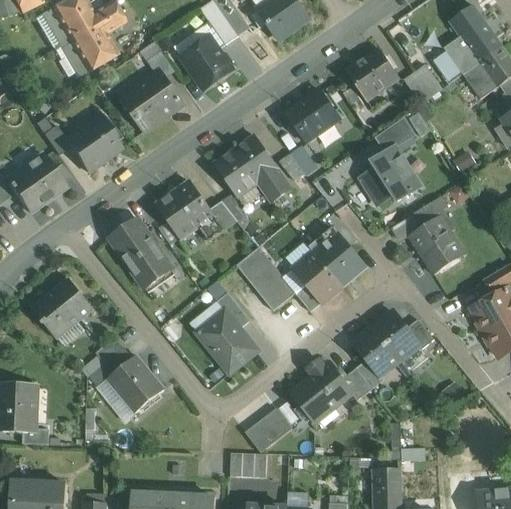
[(16,0),(22,11),(43,0),(16,0)]
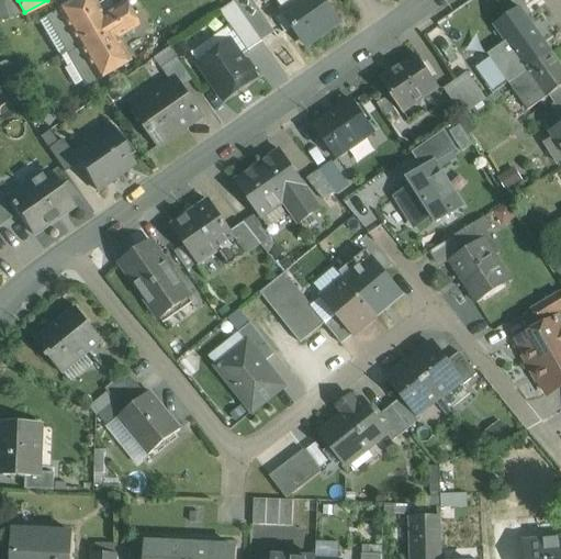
[(67,0),(38,18),(59,53),(63,51),(130,11),(124,0),(121,0),(101,11),(96,0),(67,0)]
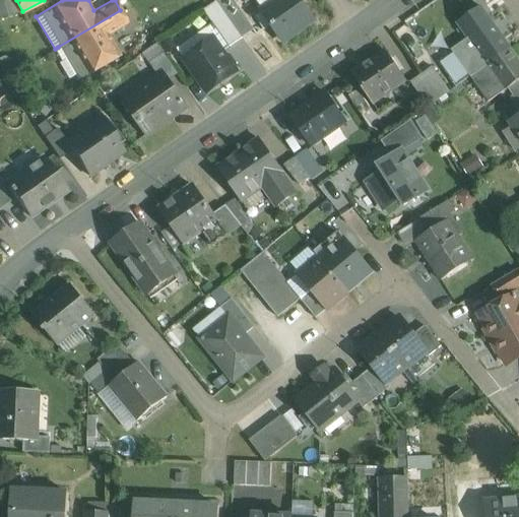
[(242,36),(216,0),(214,0),(202,8),(228,45),(242,36)]
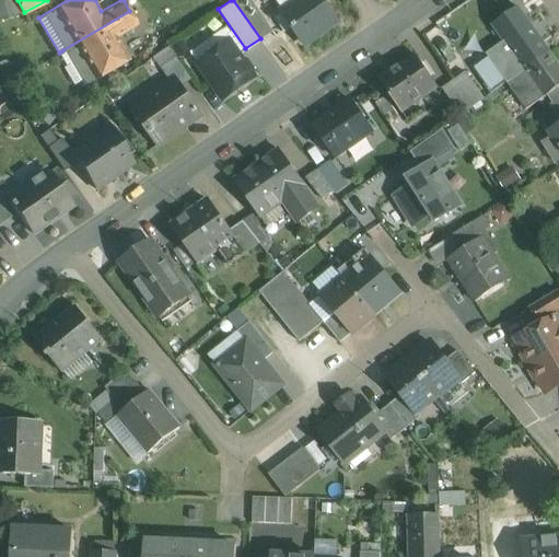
[(274,30),(253,0),(233,0),(260,38),(274,30)]
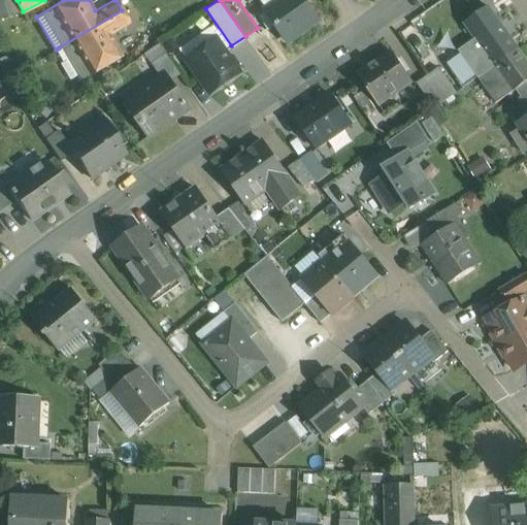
[(259,0),(267,10),(280,0),(259,0)]
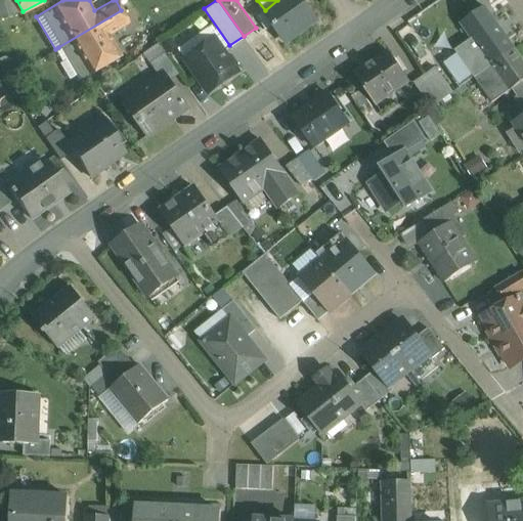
[(277,0),(265,10),(264,10),(284,38),(315,16),(303,0),(277,0)]
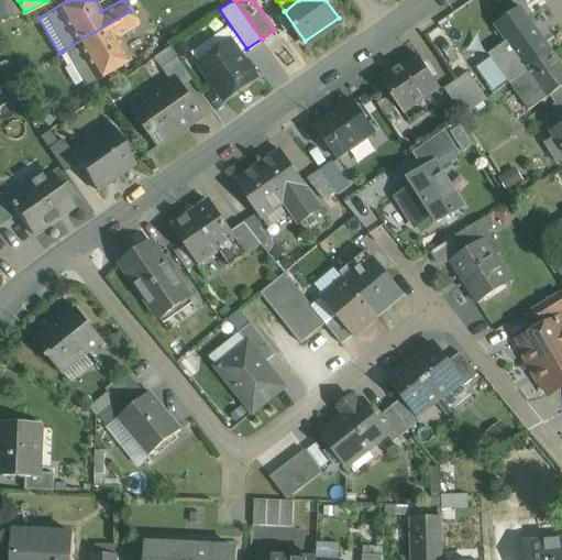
[(130,11),(63,51),(64,51),(70,61),(64,65),(74,83),(80,78),(84,83),(95,76),(96,78),(130,58),(117,35),(138,23),(130,11)]
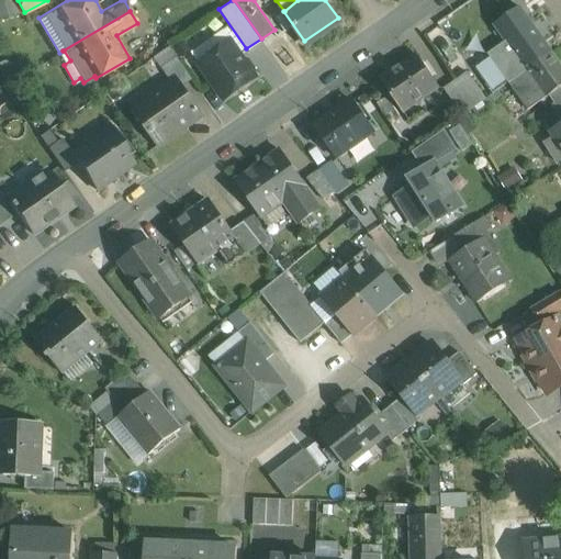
[(531,22),(490,52),(508,79),(550,49),(531,22)]
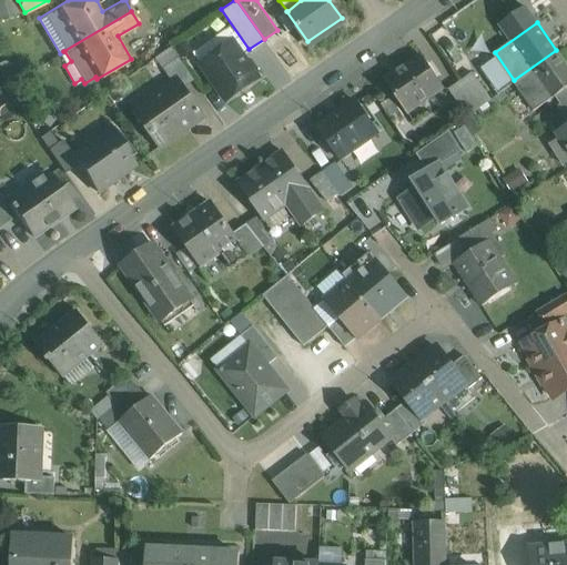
[(232,40),(200,62),(225,99),(257,76),(232,40)]
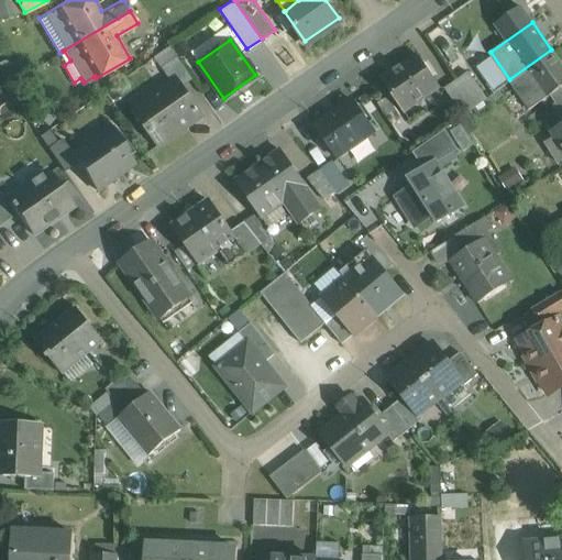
[(509,79),(508,80),(528,108),(546,95),(547,95),(549,92),(561,84),(561,65),(551,51),(551,50),(509,79)]
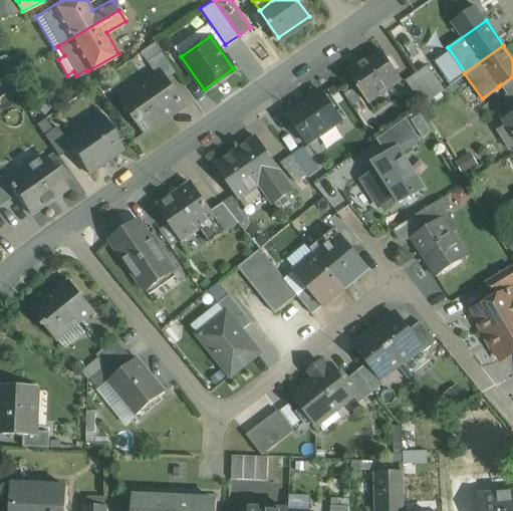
[(379,50),(348,70),(347,67),(345,68),(366,100),(368,99),(366,96),(376,89),(377,90),(398,78),(399,80),(401,79),(379,47),(378,48),(379,50)]
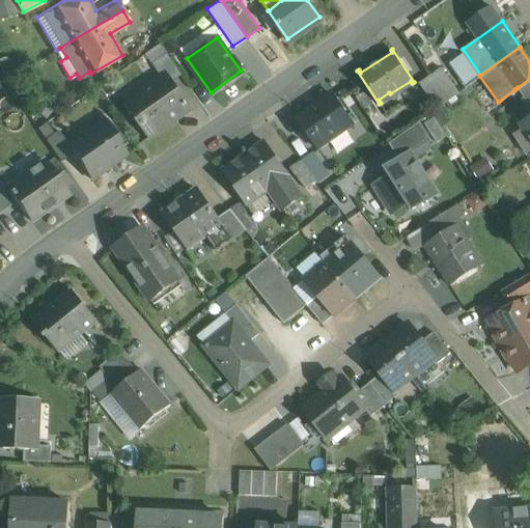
[(166,52),(151,62),(162,76),(166,73),(172,80),(182,74),(166,52)]
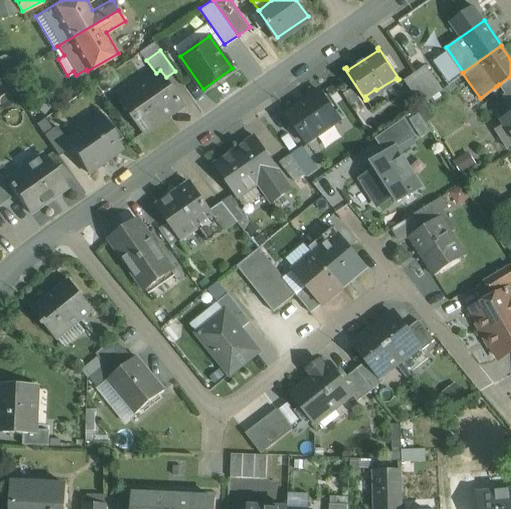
[(442,88),(425,64),(414,71),(431,95),(442,88)]
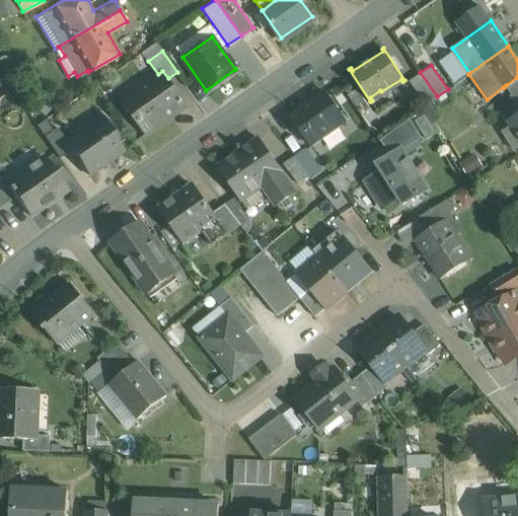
[(158,74),(123,98),(146,132),(186,104),(168,78),(162,71),(158,74)]
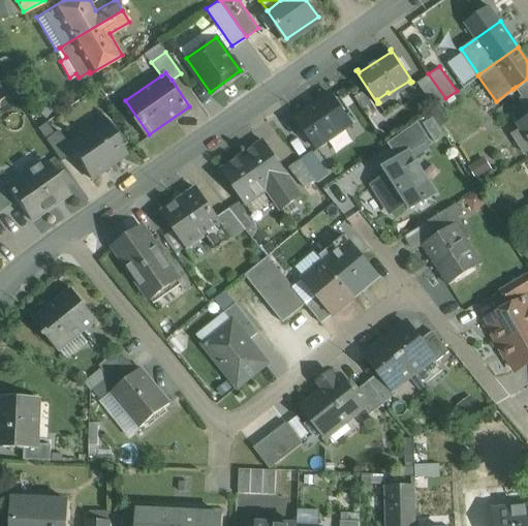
[(445,98),(428,73),(417,81),(435,105),(445,98)]
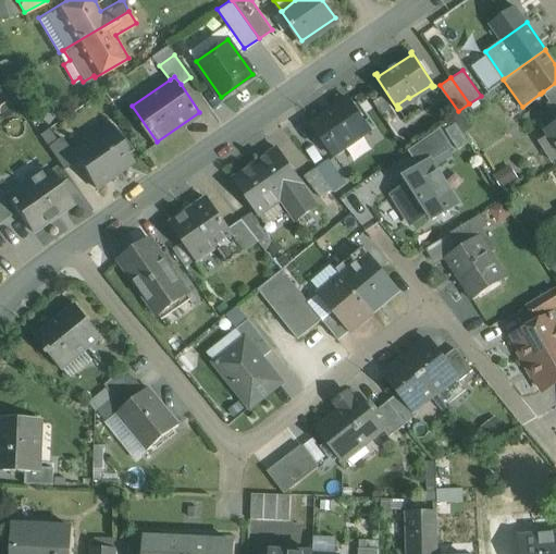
[(555,83),(543,91),(552,105),(553,105),(555,101),(555,83)]
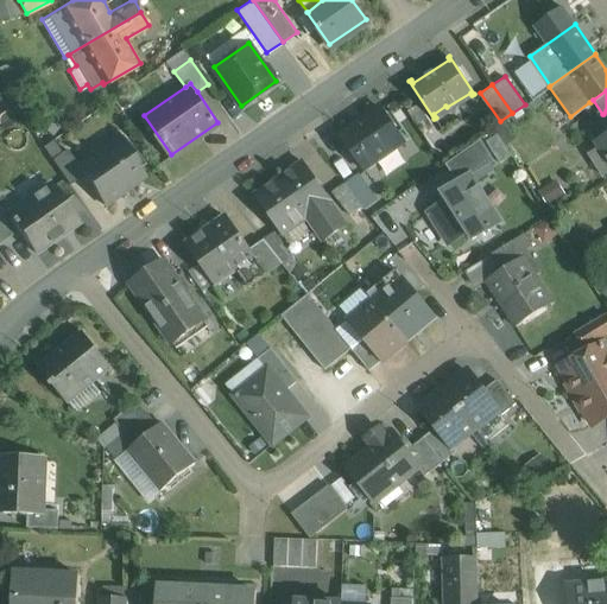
[(378,107),(364,116),(366,119),(341,137),(362,167),(404,139),(383,108),(380,109),(378,107)]
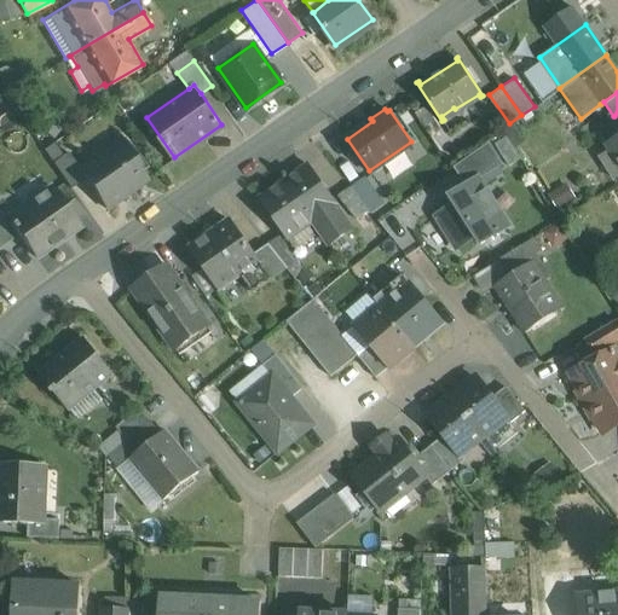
[(617,112),(614,116),(613,116),(598,128),(606,141),(617,134),(617,112)]
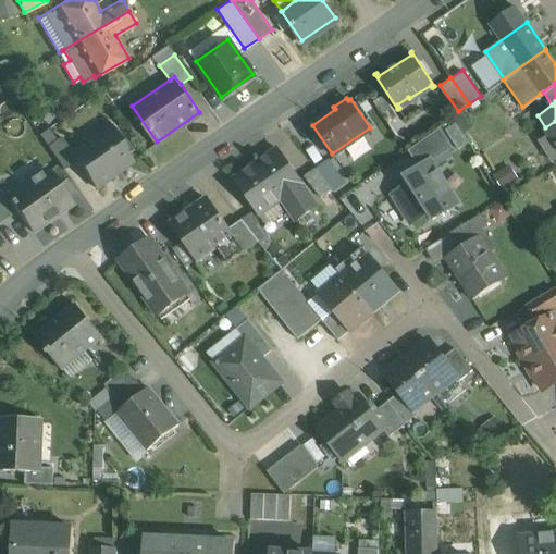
[(460,130),(469,125),(462,113),(444,124),(457,146),(467,140),(460,130)]
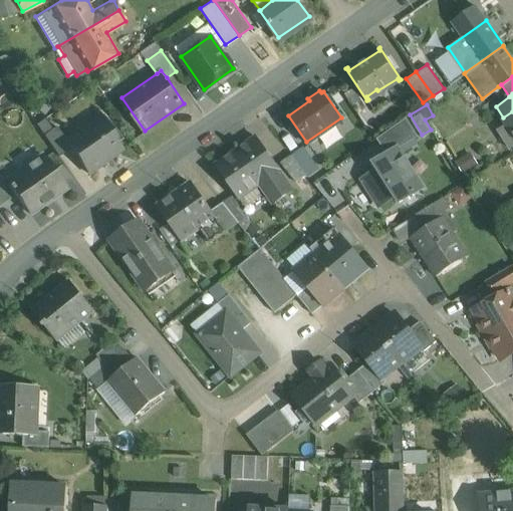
[(65,137),(64,138),(70,146),(87,171),(123,146),(100,111),(65,137)]
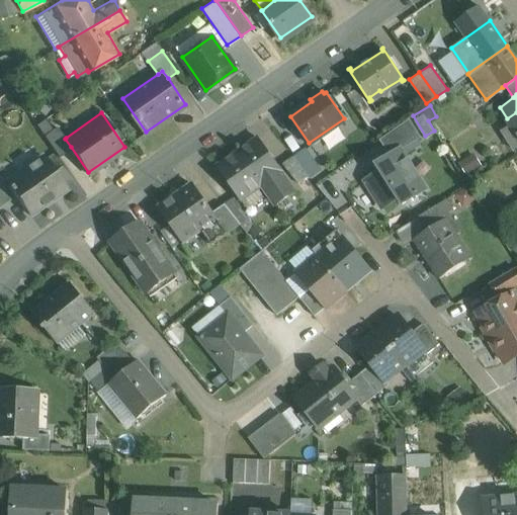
[(516,112),(507,118),(516,134),(516,112)]
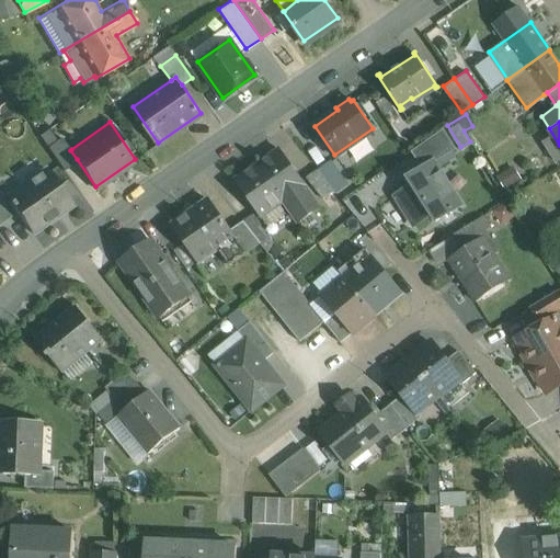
[(442,126),(410,149),(421,167),(432,160),(433,161),(455,147),(442,126)]
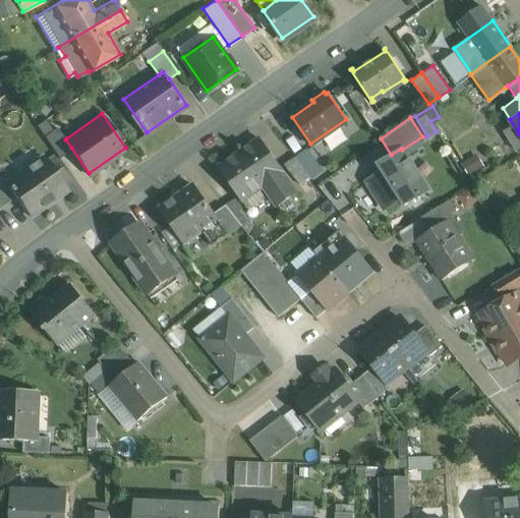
[(57,125),(44,134),(58,157),(71,148),(65,139),(66,138),(57,125)]
